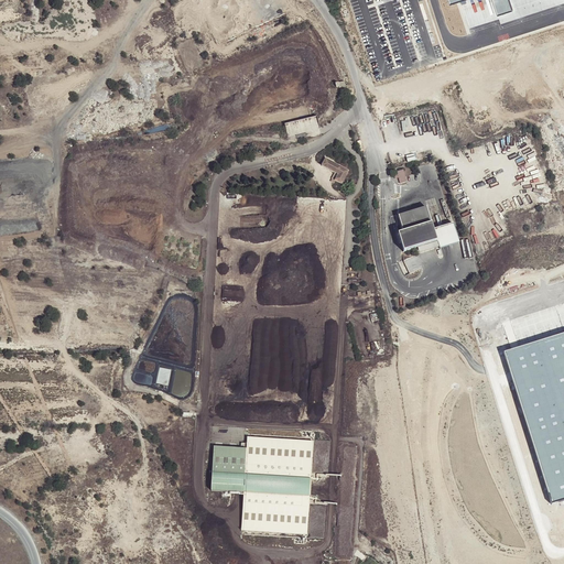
[(509,0),(491,0),(497,15),(512,11),(509,0)]
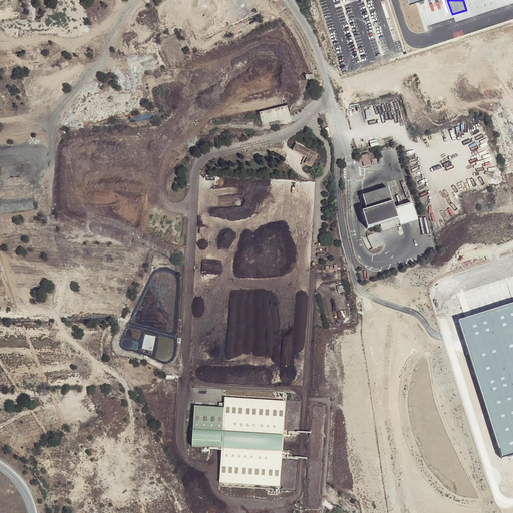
[(378,118),(374,103),(365,105),(369,121),(378,118)]
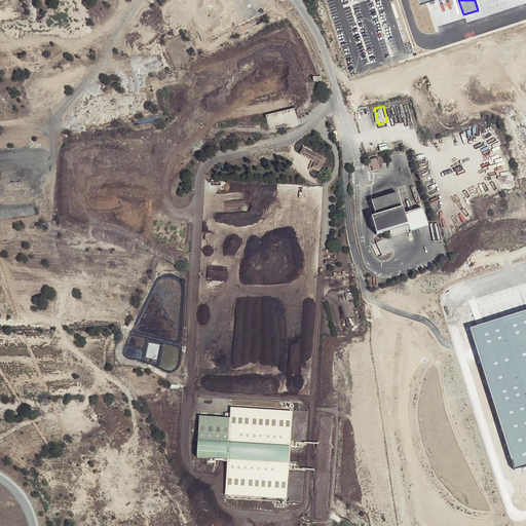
[(296,108),(265,115),(268,126),(275,125),(277,129),(287,127),(286,123),(299,120),(296,108)]
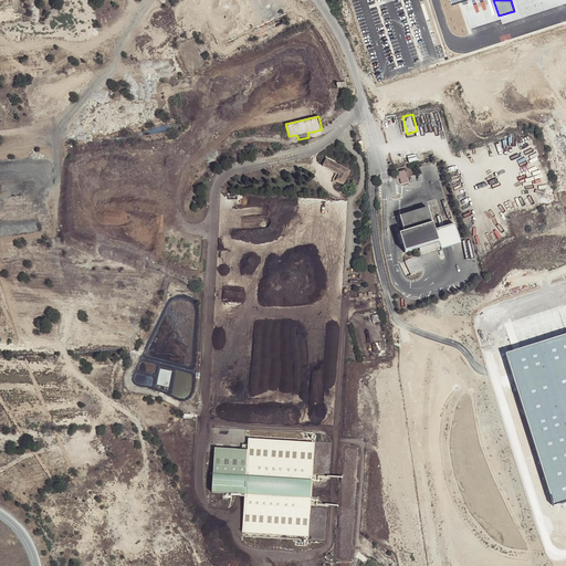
[(352,174),(327,160),(323,168),(338,176),(335,182),(344,187),(352,174)]
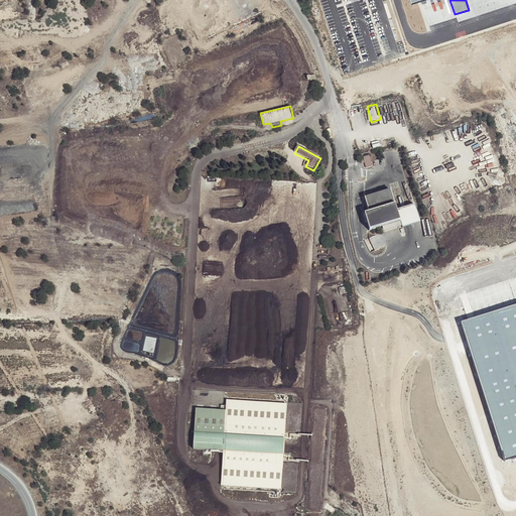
[(370,154),(364,157),(368,168),(374,166),(370,154)]
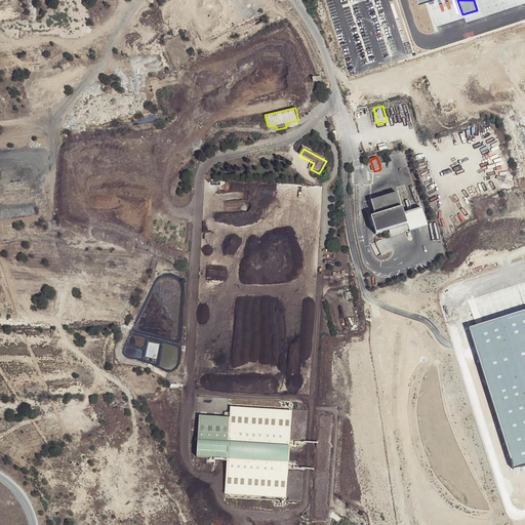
[(397,193),(370,201),(373,211),(375,215),(369,216),(375,236),(389,232),(390,237),(428,226),(422,209),(404,215),(397,193)]
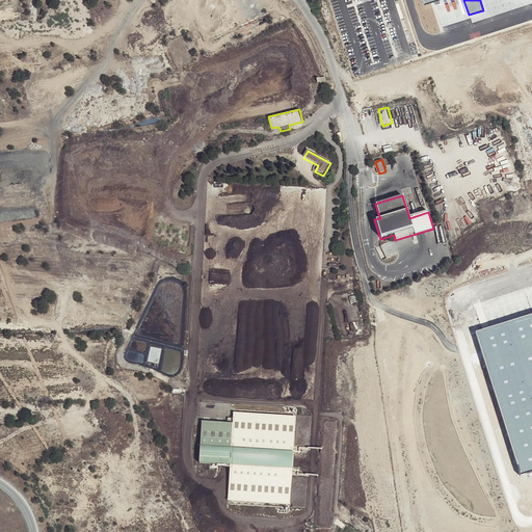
[(489,327),(476,333),(521,475),(531,471),(531,314),(489,327)]
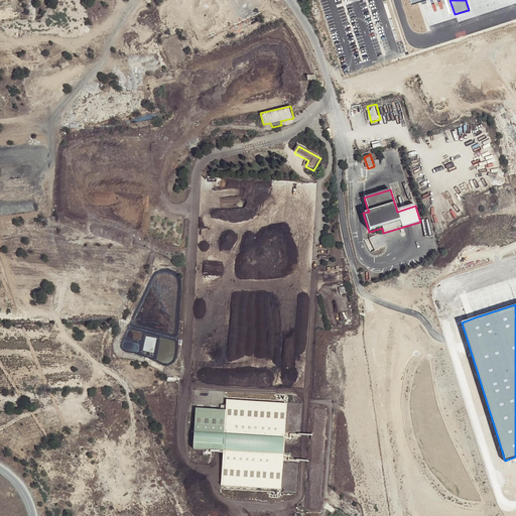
[(282,490),(286,403),(226,399),(226,408),(195,407),(192,448),(222,450),(220,487),(282,490)]
